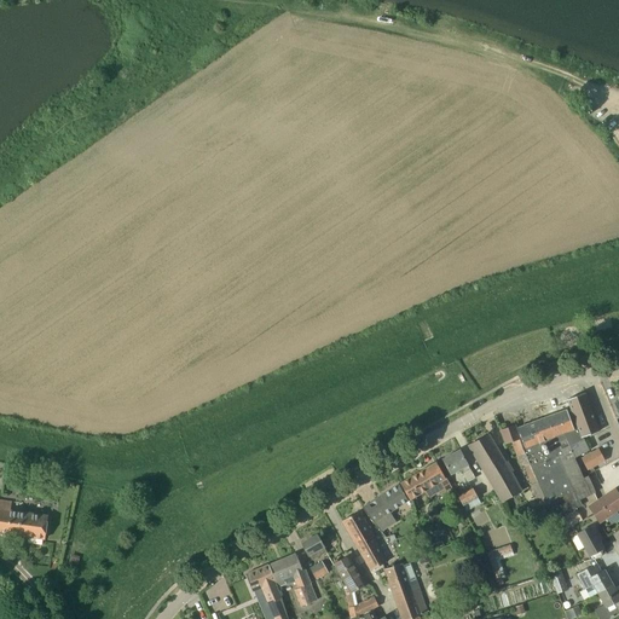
[(585,452),(584,441),(583,438),(600,432),(585,393),(567,399),(572,410),(567,412),(567,410),(516,429),(515,426),(501,431),(505,444),(512,443),(520,467),(524,466),(531,485),(531,486),(532,490),(536,502),(537,501),(541,508),(538,509),(541,515),(549,510),(555,513),(557,512),(561,518),(583,505),(579,499),(591,495),(572,460),(585,452)]
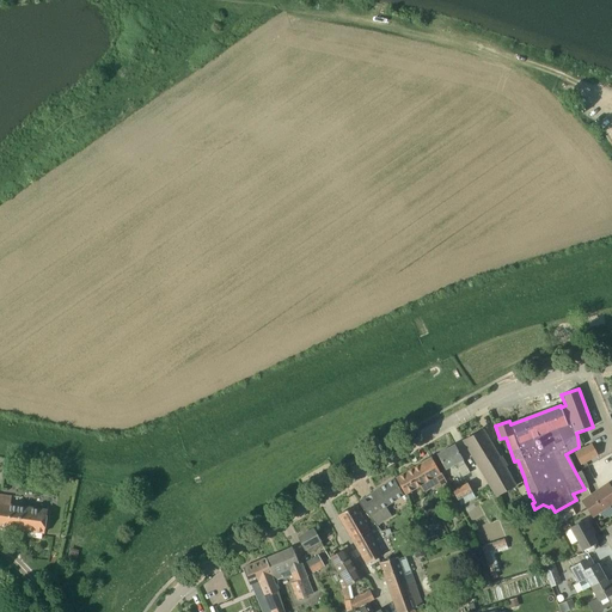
[(483,430),(464,440),(495,497),(513,487),(503,467),(483,430)]
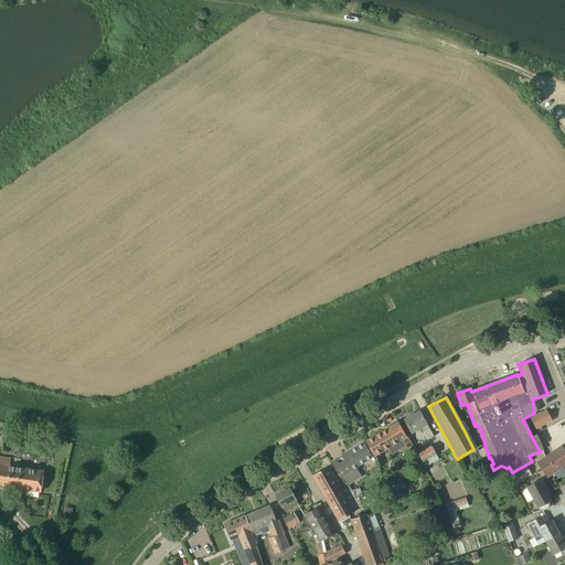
[(420,411),(404,419),(412,433),(422,427),(423,429),(422,430),(427,440),(434,437),(420,411)]
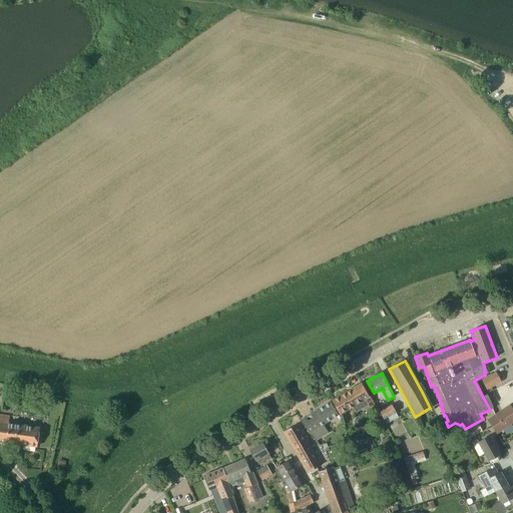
[(496,373),(482,380),(487,389),(501,382),(496,373)]
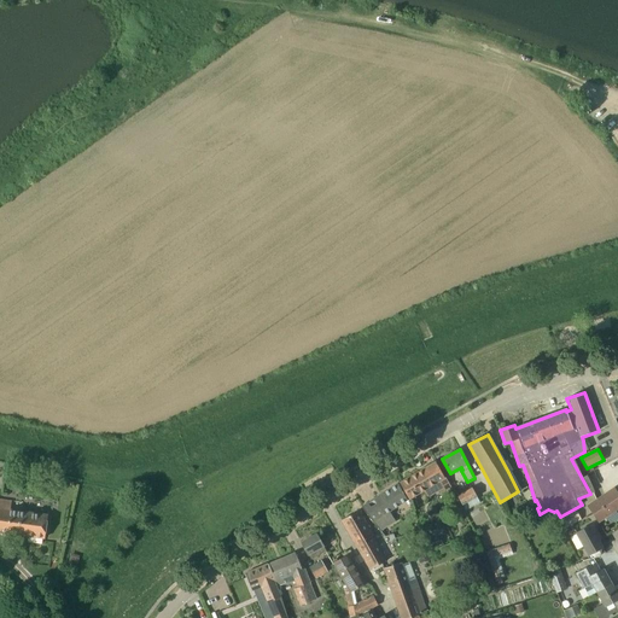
[(436,462),(400,483),(409,499),(424,490),(427,497),(439,491),(441,493),(452,487),(447,477),(445,478),(436,462)]
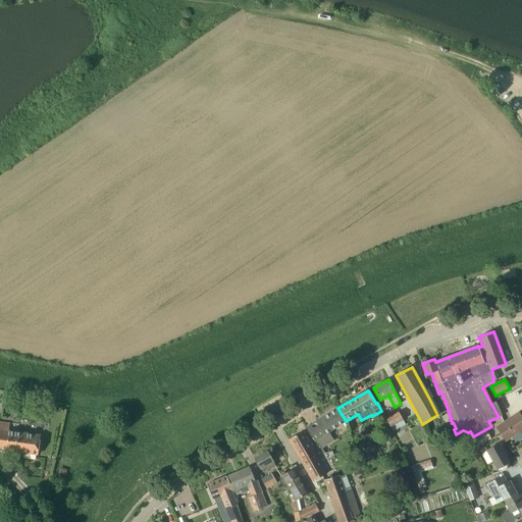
[(336,408),(306,427),(321,448),(334,439),(329,431),(345,422),(336,408)]
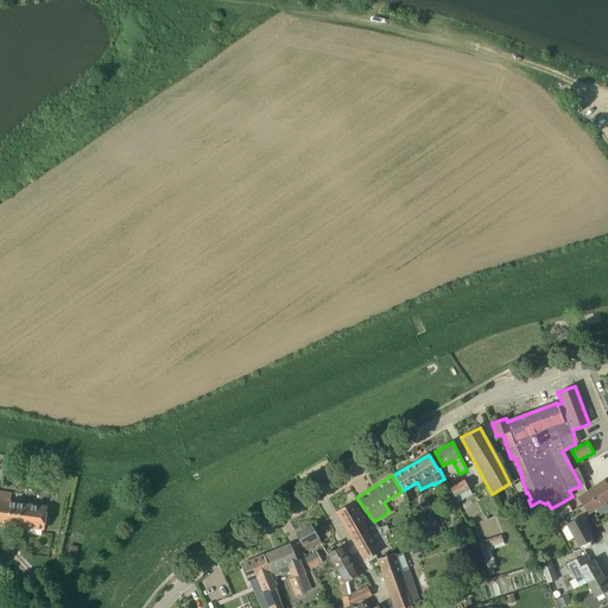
[(455,496),(458,502),(473,494),(464,480),(450,487),(455,496)]
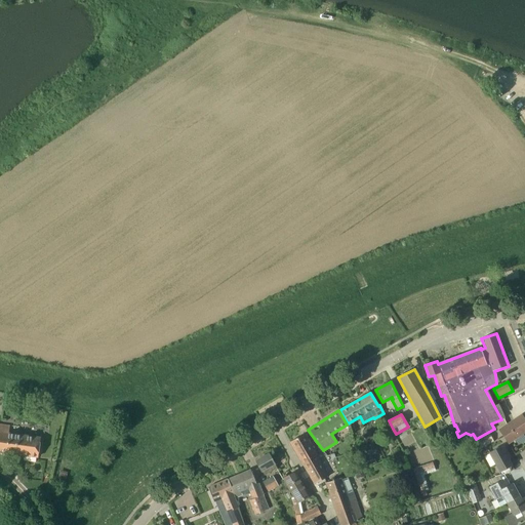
[(499,430),(509,443),(524,431),(524,419),(522,415),(499,430)]
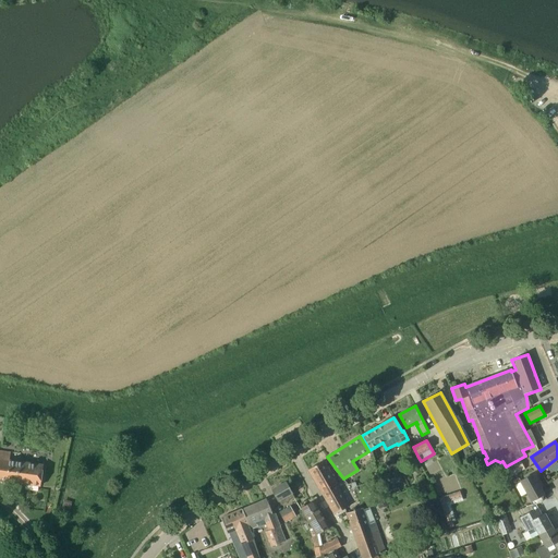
[(11,452),(0,450),(0,480),(40,485),(44,465),(10,461),(11,452)]
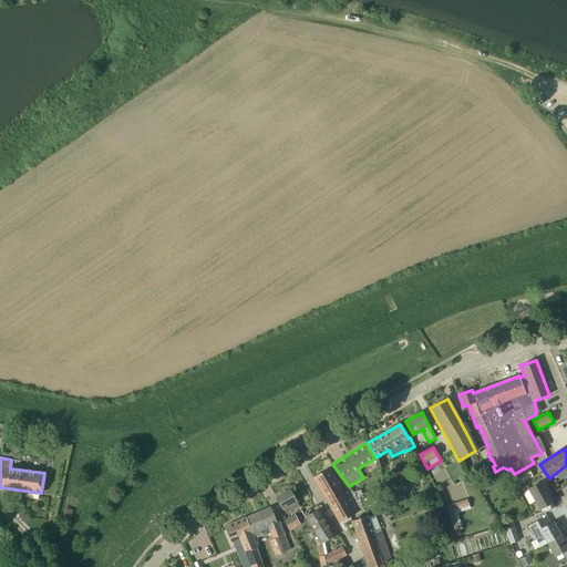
[(519,484),(534,476),(528,466),(514,474),(519,484)]
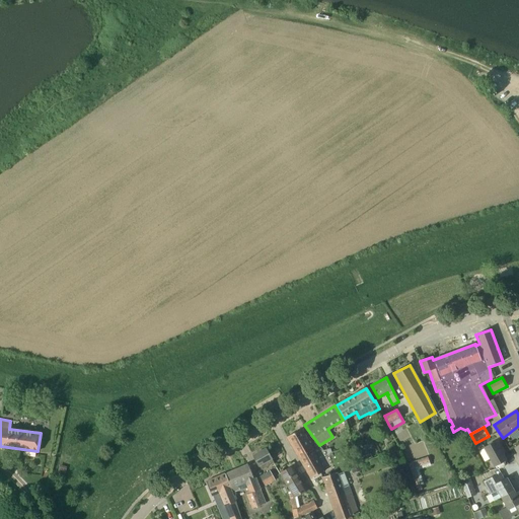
[(311,478),(325,470),(301,428),(287,437),(311,478)]
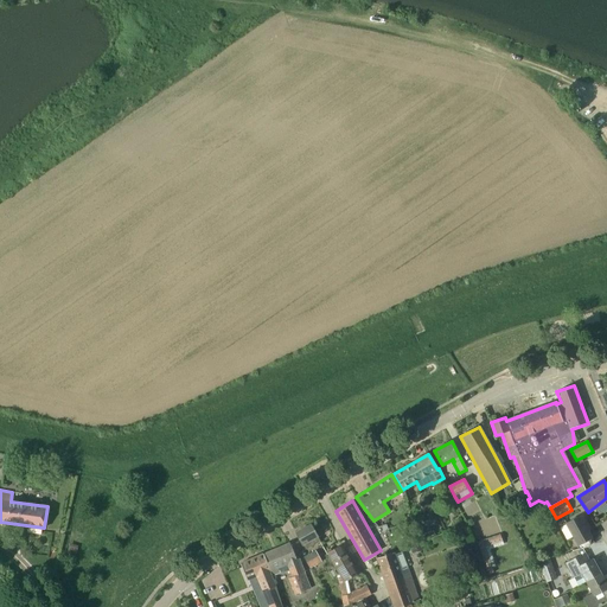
[(567,523),(579,545),(580,544),(582,548),(590,545),(595,543),(586,526),(587,525),(582,515),(567,523)]
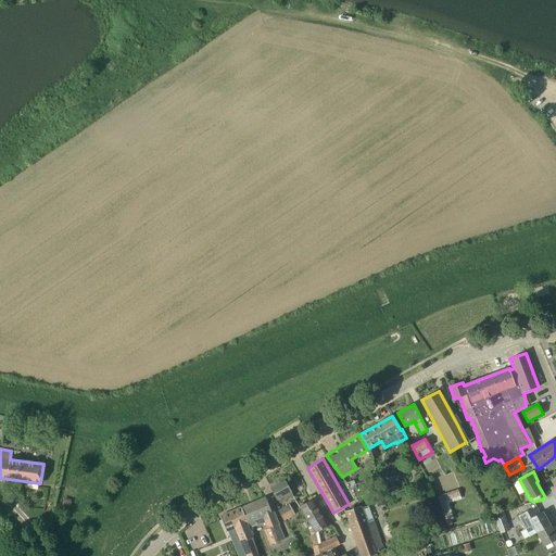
[(285,480),(272,488),(280,503),(293,495),(285,480)]
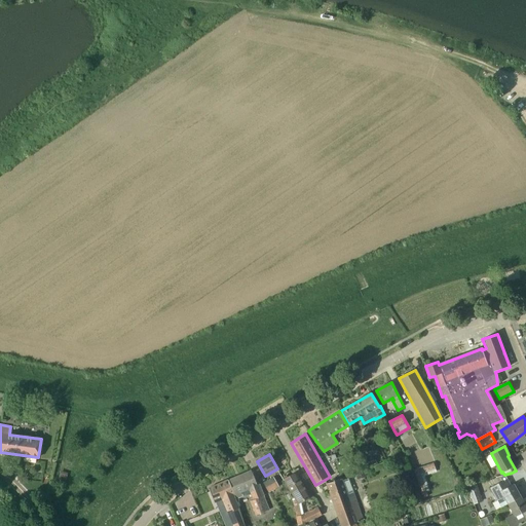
[(414,470),(422,497),(428,496),(420,474),(436,468),(434,462),(414,470)]
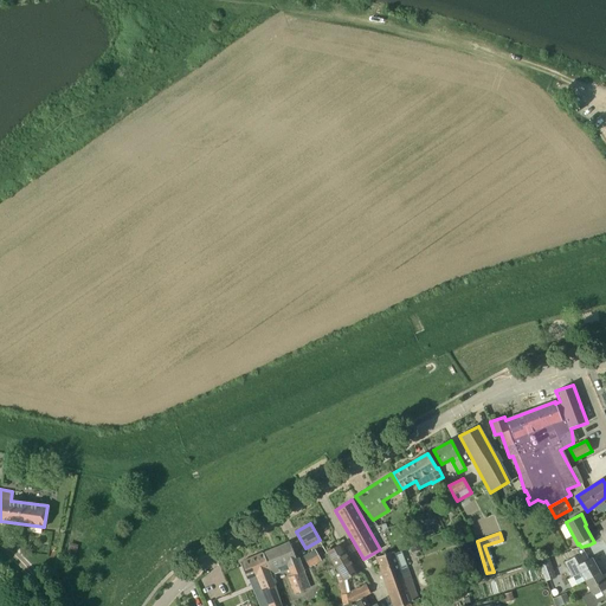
[(265,553),(274,573),(278,572),(279,573),(290,569),(292,575),(289,577),(296,593),(310,587),(304,572),(300,558),(297,559),(290,542),(265,553)]
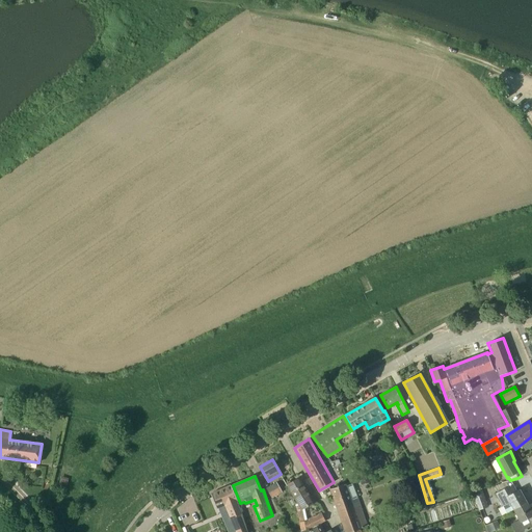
[(362,485),(369,482),(367,476),(360,479),(362,485)]
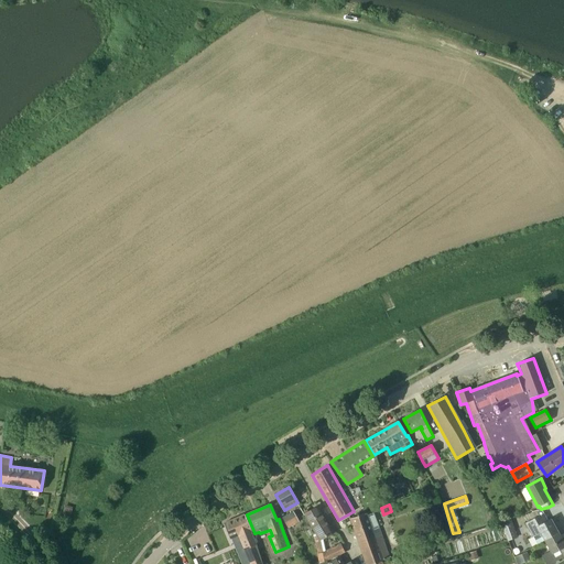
[(317,507),(305,514),(318,537),(315,538),(320,563),(329,560),(337,556),(333,549),(325,552),(323,540),(334,533),(317,507)]
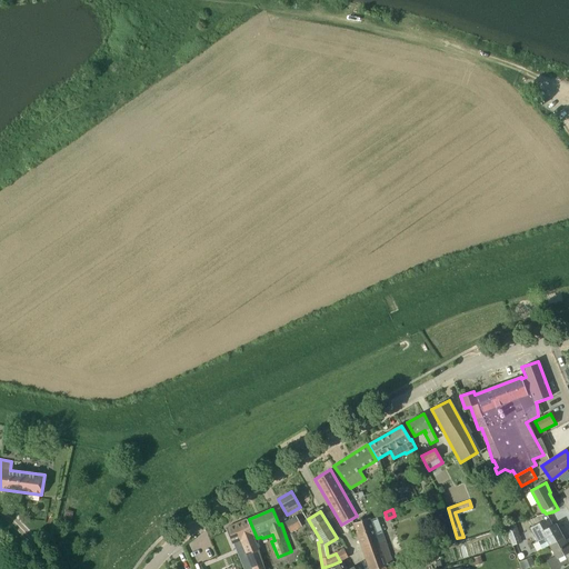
[(291,532),(302,526),(296,516),(285,522),(291,532)]
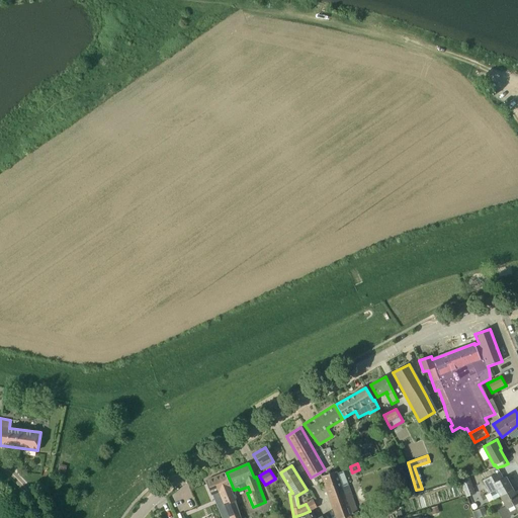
[(322,476),(337,517),(342,517),(345,517),(344,517),(345,517),(357,513),(347,485),(348,484),(343,470),(337,473),(336,470),(331,472),(330,471),(328,472),(328,473),(322,476)]
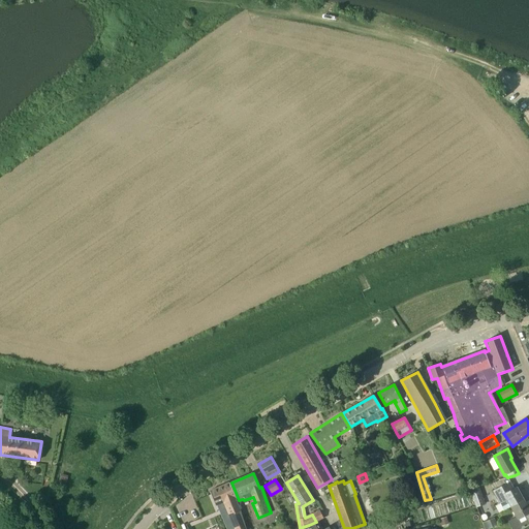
[(224,501),(234,528),(247,528),(241,511),(237,501),(239,500),(231,483),(211,491),(216,504),(224,501)]
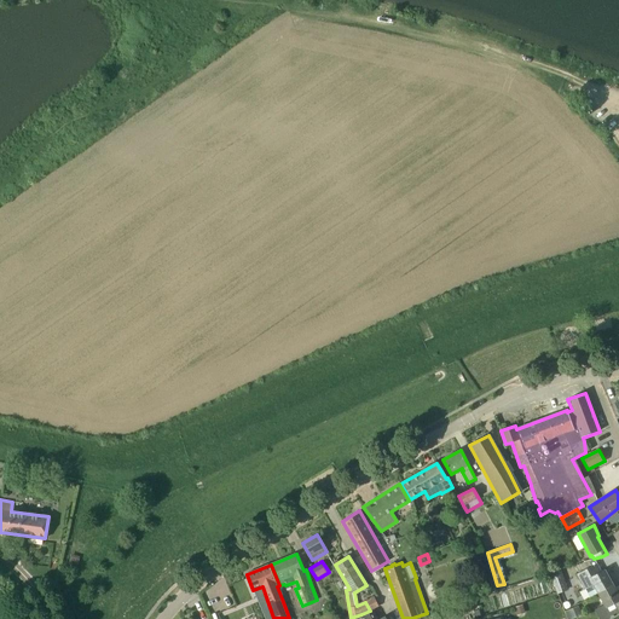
[(589,568),(577,574),(585,589),(594,584),(597,593),(613,584),(605,570),(602,571),(593,576),(589,568)]
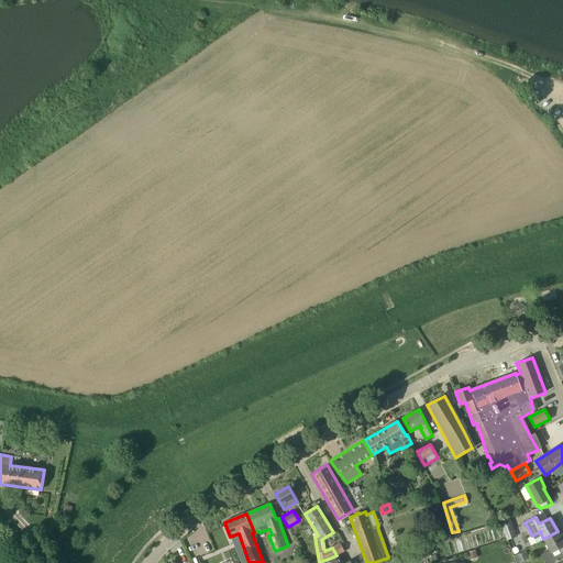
[(517,537),(510,519),(500,522),(507,540),(517,537)]
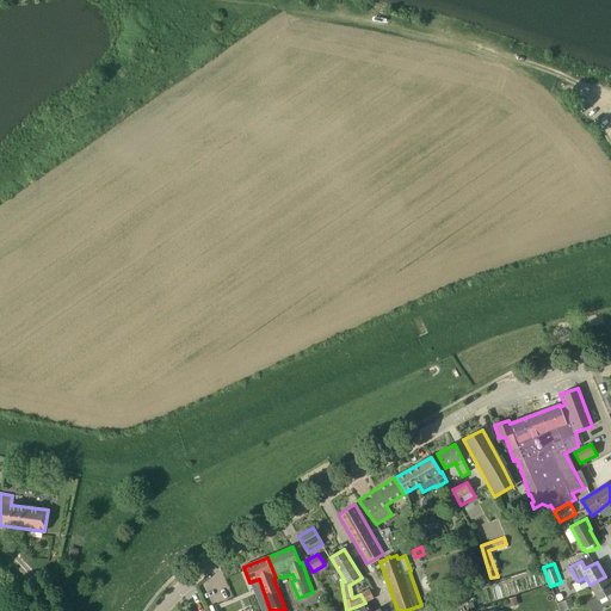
[(605,576),(590,585),(597,597),(604,610),(606,609),(606,608),(610,605),(610,576),(606,580),(605,576)]
